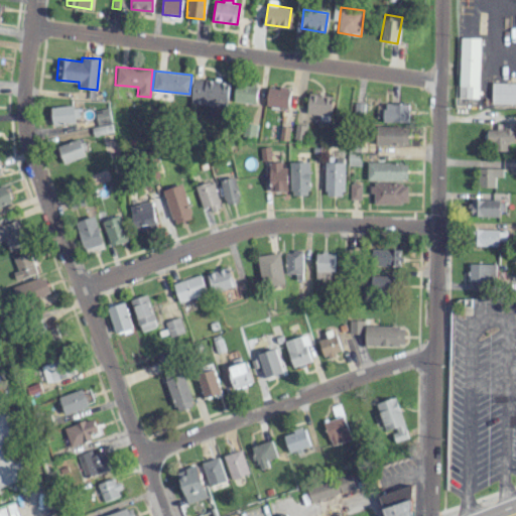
[(229,83),(194,76),(188,101),(224,108),(229,83)]
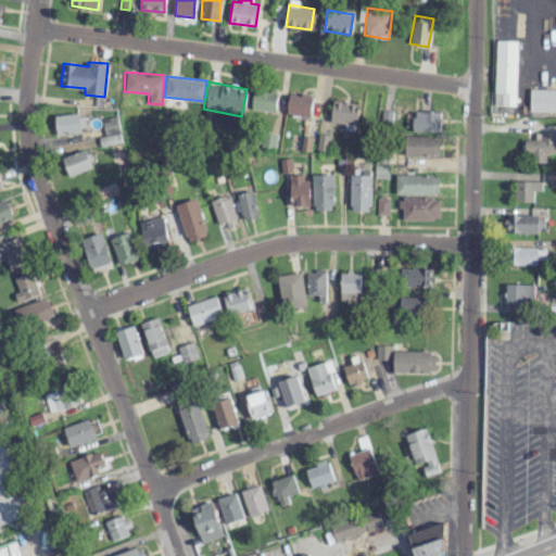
[(555,88),(530,88),(530,111),(555,111),(555,88)]
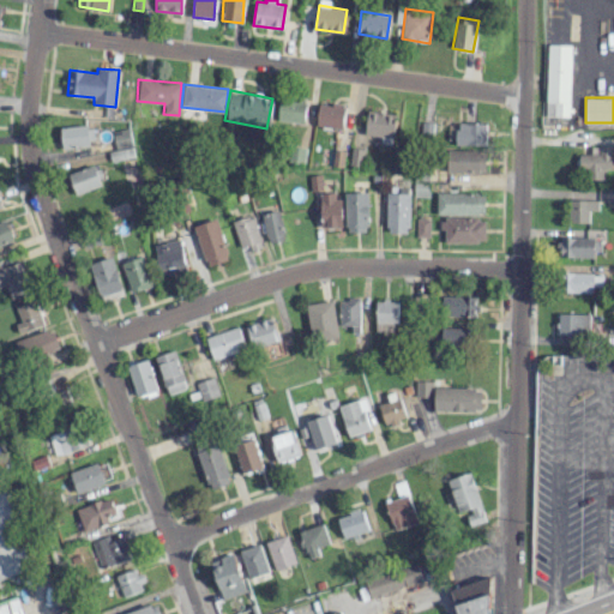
[(305,121),(306,101),(280,100),(278,120),(305,121)]
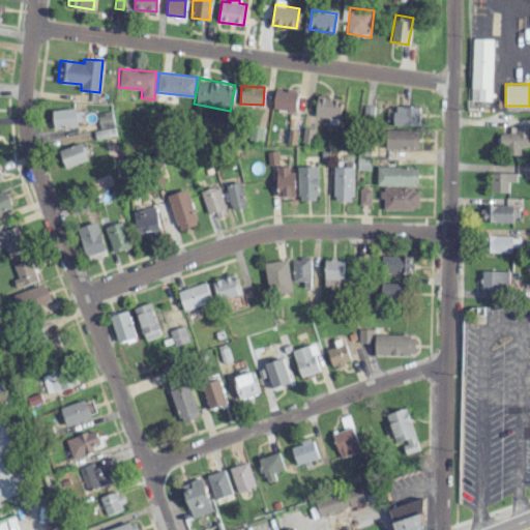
[(272,109),(296,111),(297,91),(274,88),(272,109)]
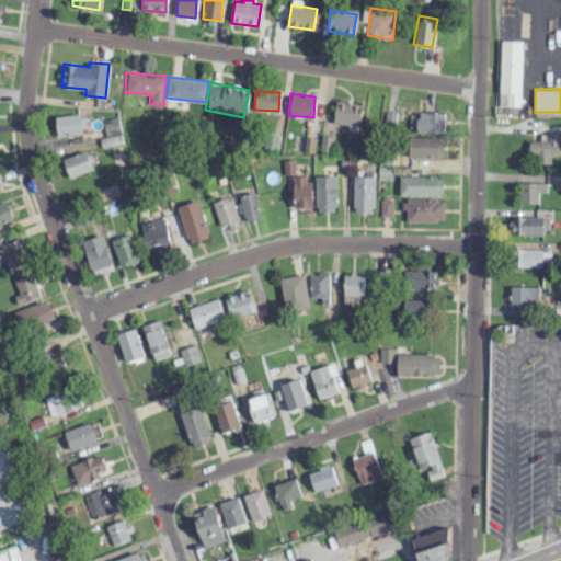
[(359,125),(361,103),(334,102),(333,123),(359,125)]
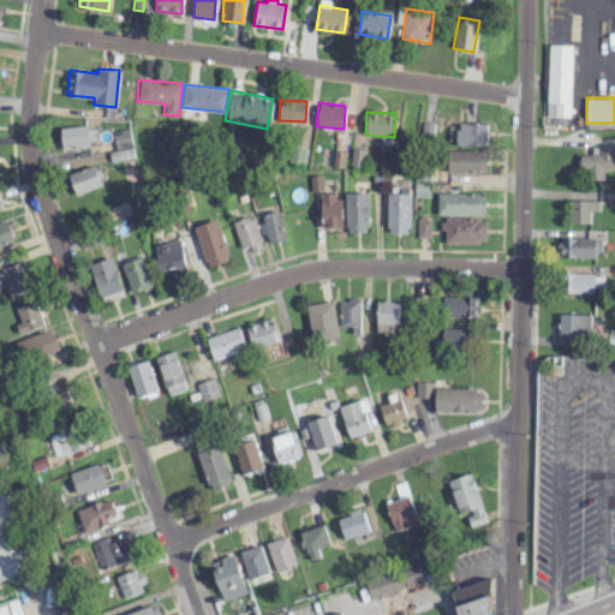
[(488,124),(458,123),(457,145),(487,145),(488,124)]
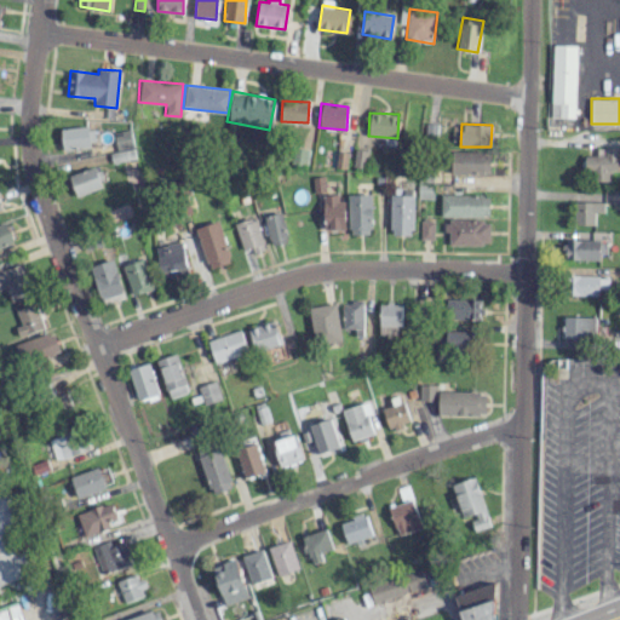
[(59,128),(63,150),(90,147),(87,125),(59,128)]
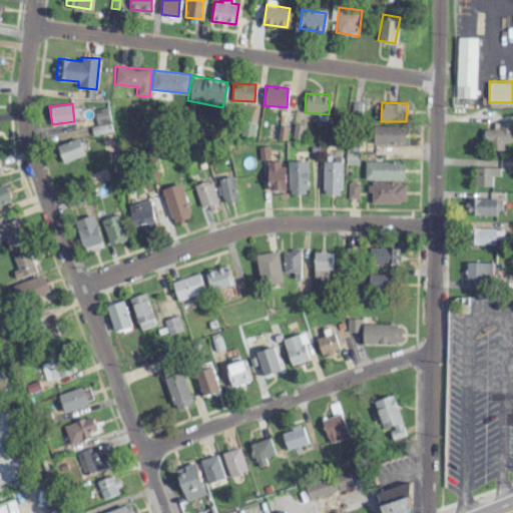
[(96,125),(90,126),(92,135),(112,130),(107,106),(93,109),(96,125)]
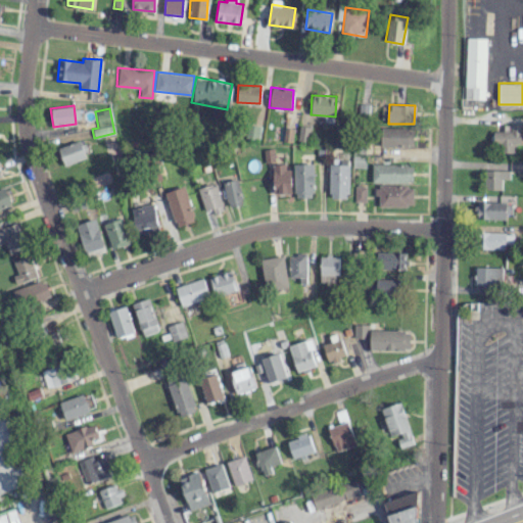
[(493,131),(494,152),(514,152),(514,143),(522,143),(522,124),(504,125),(504,131),(493,131)]
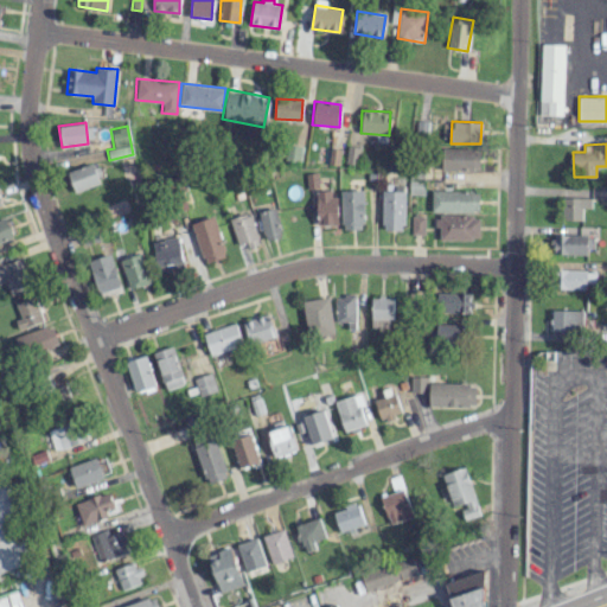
[(442,170),(480,170),(480,148),(442,148),(442,170)]
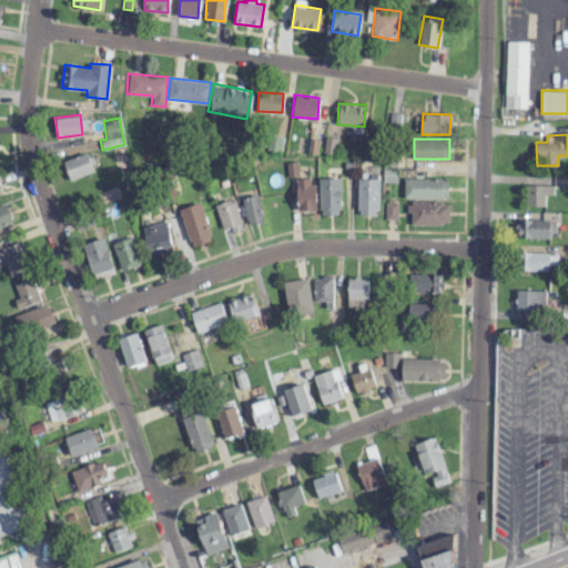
[(63,161),(69,180),(95,171),(89,151),(63,161)]
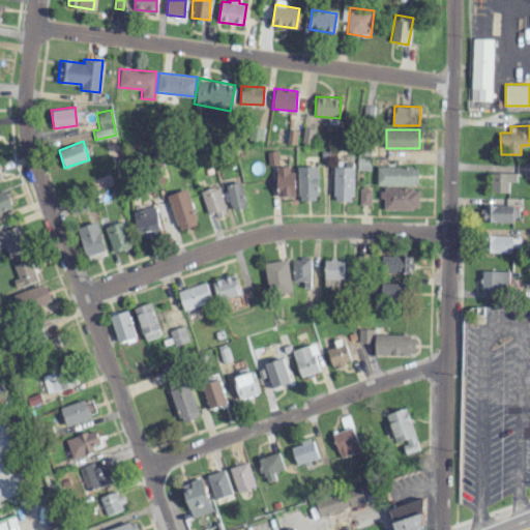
[(333,200),(353,201),(354,160),(334,160),(333,200)]
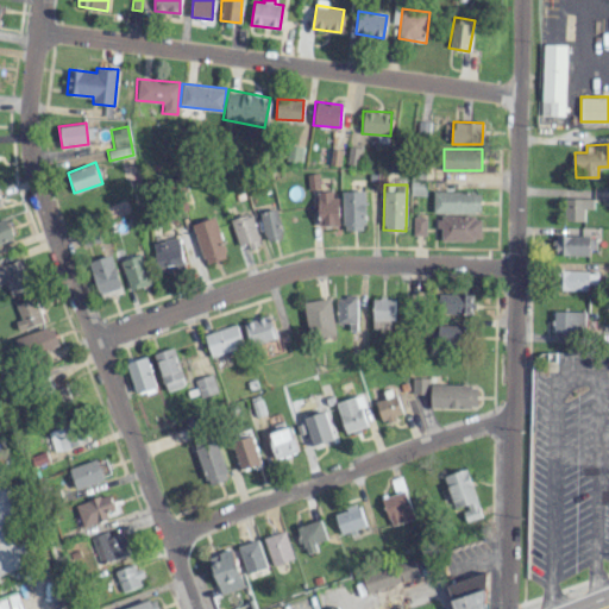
[(338,225),(337,190),(316,190),(318,225),(338,225)]
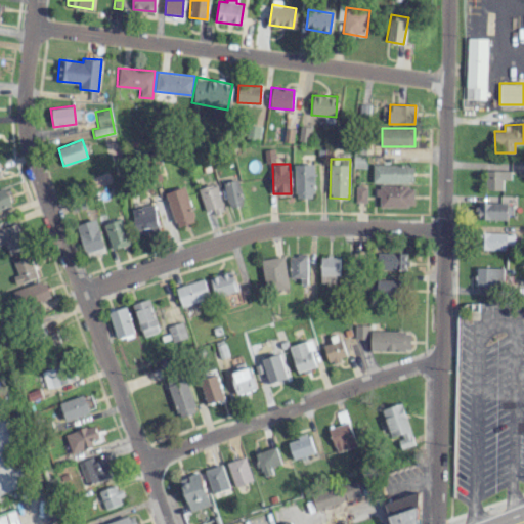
[(313,164),(294,164),(294,198),(314,198),(313,164)]
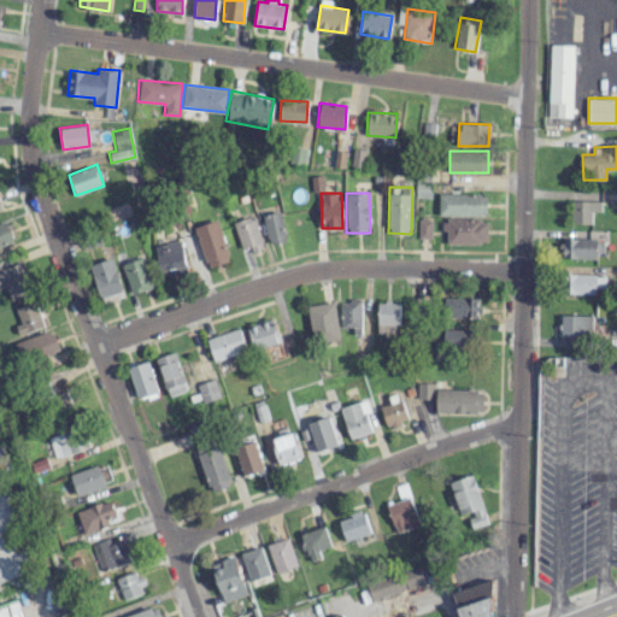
[(439,216),(487,216),(487,194),(439,193),(439,216)]
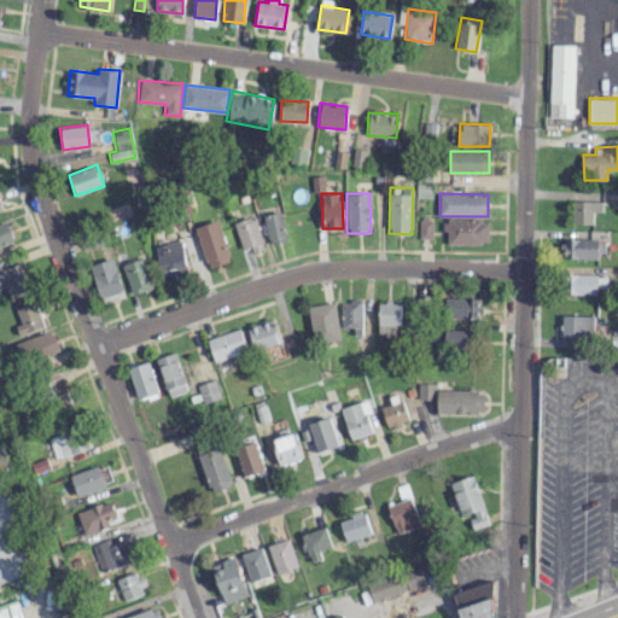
[(602,200),(572,202),(572,223),(593,223),(593,211),(602,211),(602,200)]
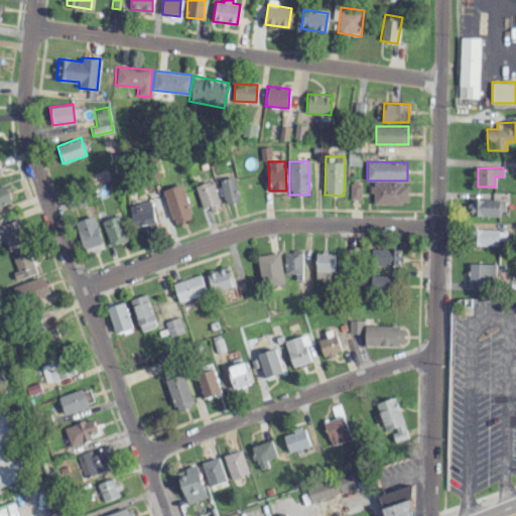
[(239,202),(235,177),(220,179),(224,204),(239,202)]
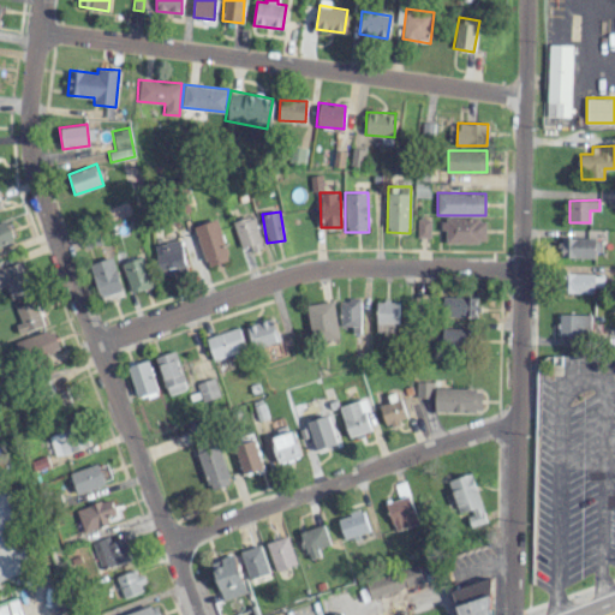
[(243,251),(263,244),(252,215),(232,224),(243,251)]
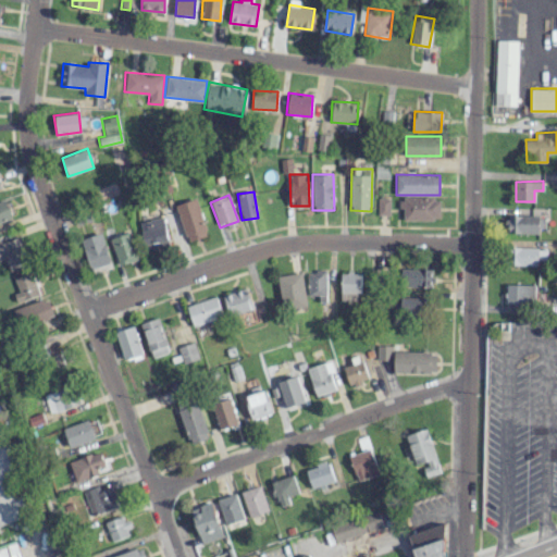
[(390,197),(376,198),(378,215),(390,214),(390,197)]
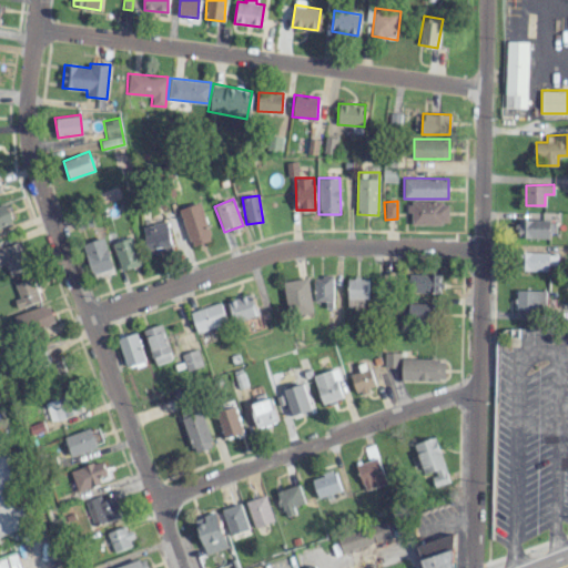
[(409,224),(448,224),(448,201),(409,201),(409,224)]
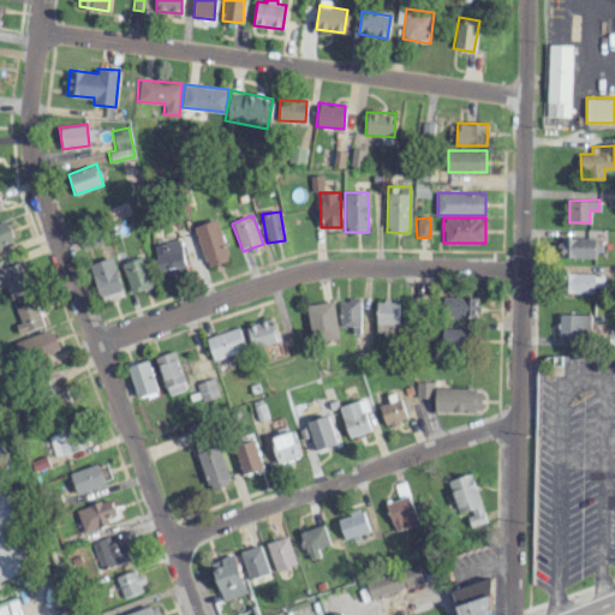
[(230,258),(216,219),(193,226),(207,267),(230,258)]
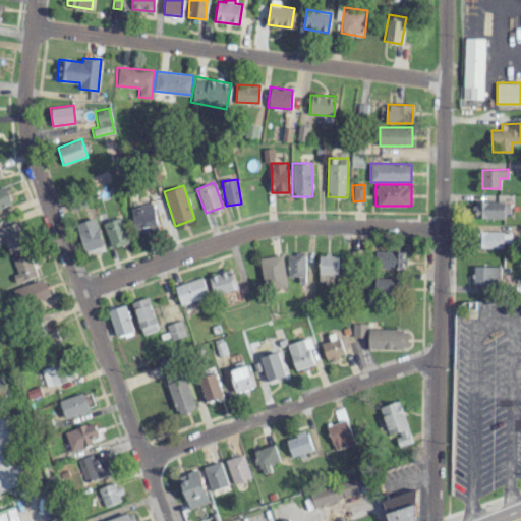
[(0,208),(10,206),(6,188),(0,189),(0,208)]
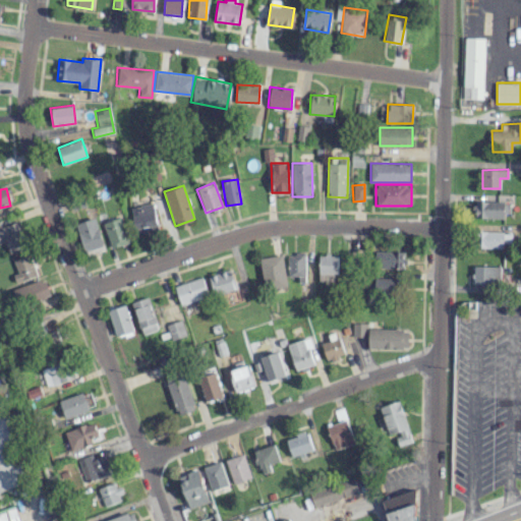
[(473,218),(507,219),(508,201),(474,200),(473,218)]
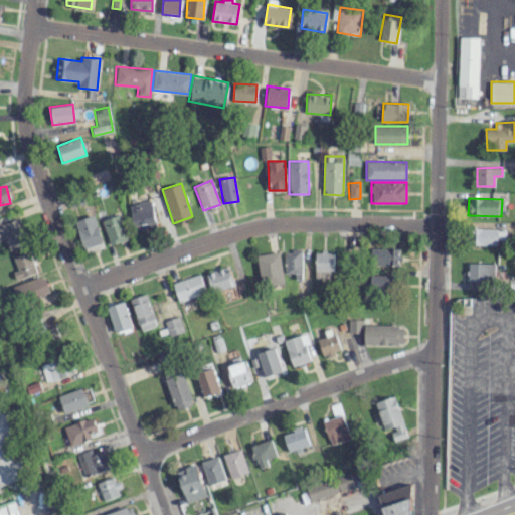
[(157,229),(151,200),(129,204),(135,233),(157,229)]
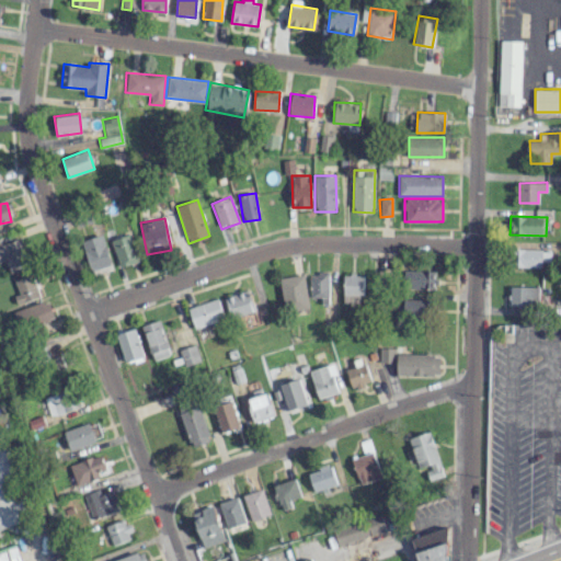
[(113,266),(102,235),(81,241),(92,273),(113,266)]
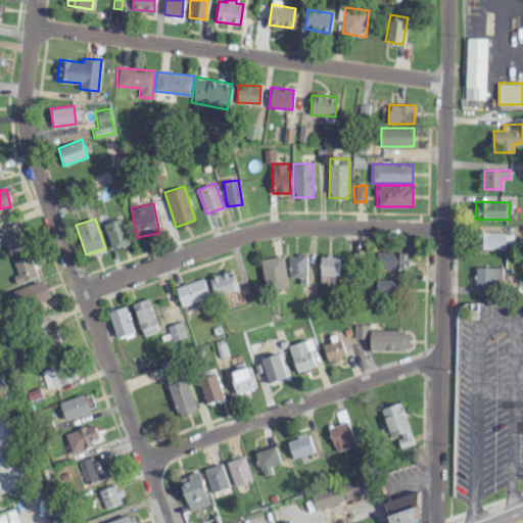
[(105,222),(110,248),(129,244),(123,219),(105,222)]
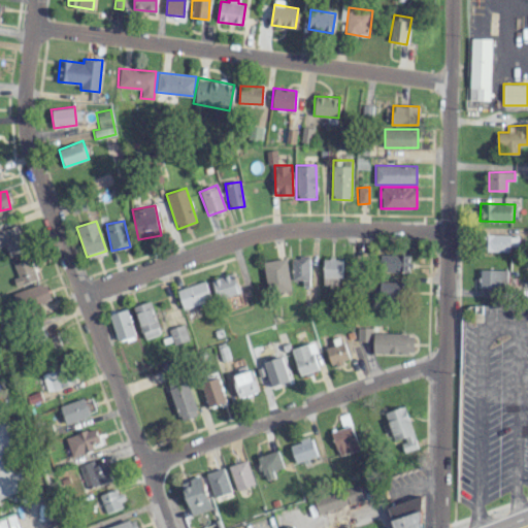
[(0,230),(0,249),(3,248),(7,257),(28,249),(19,224),(0,231),(0,230)]
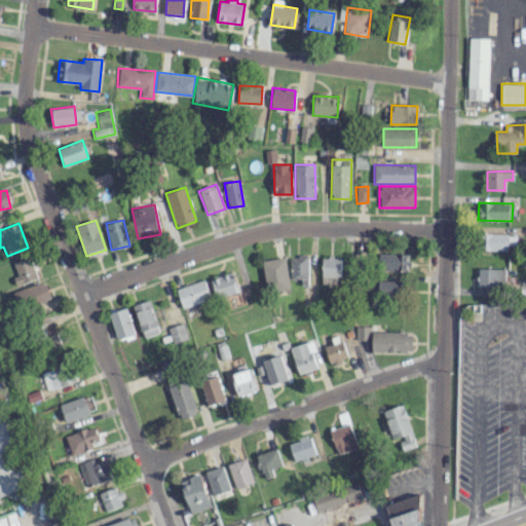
[(516,251),(516,234),(479,233),(478,250),(516,251)]
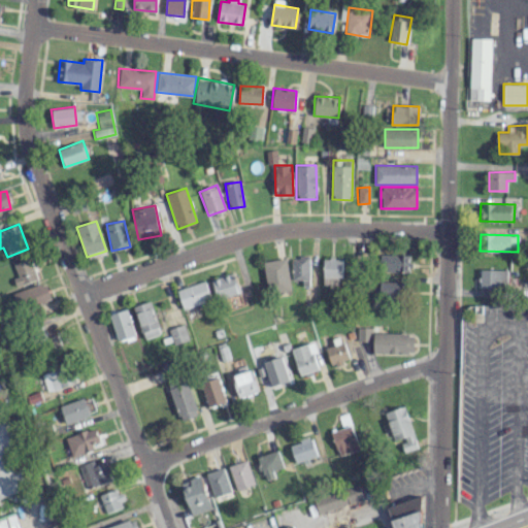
[(409,255),(380,254),(380,271),(409,271),(409,255)]
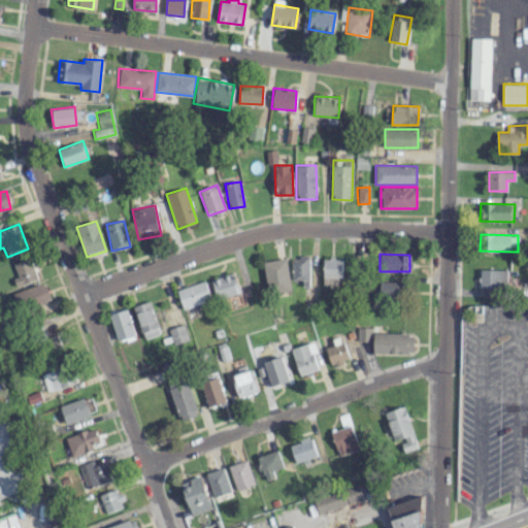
[(309,257),(292,256),(292,279),(302,279),(302,286),(309,286),(309,257)]
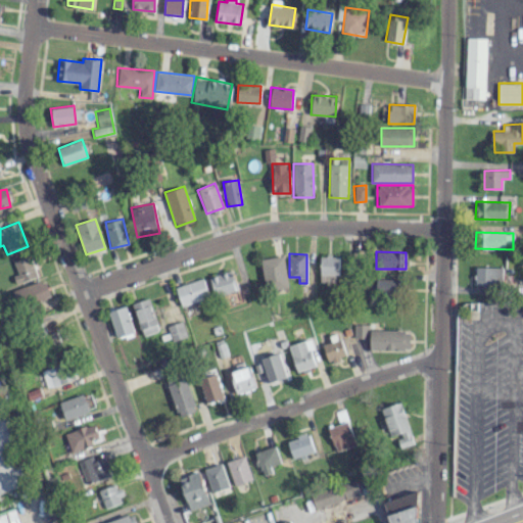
[(15,283),(37,277),(31,255),(13,260),(17,274),(13,276),(15,283)]
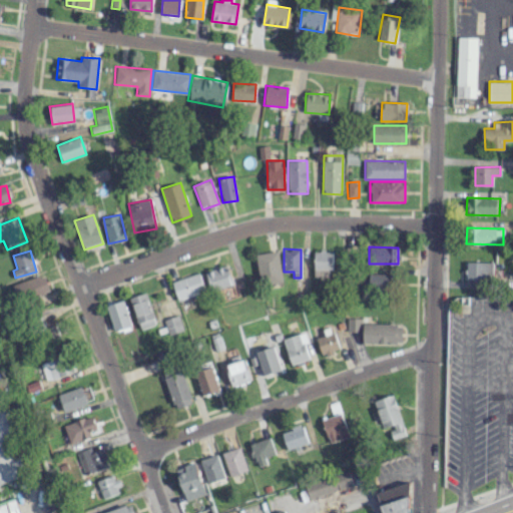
[(259,285),(282,283),(279,251),(257,253),(259,285)]
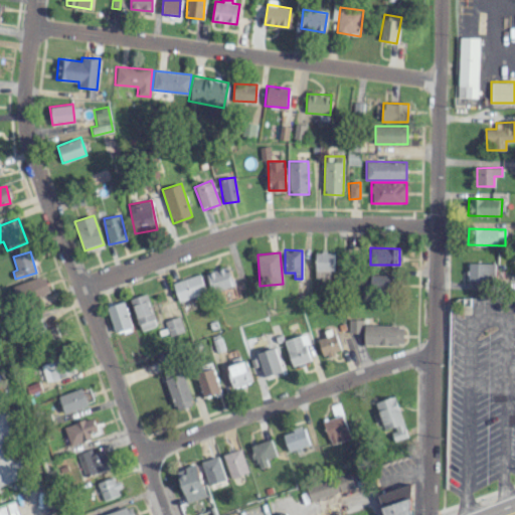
[(315,278),(333,278),(334,252),(315,252),(315,278)]
